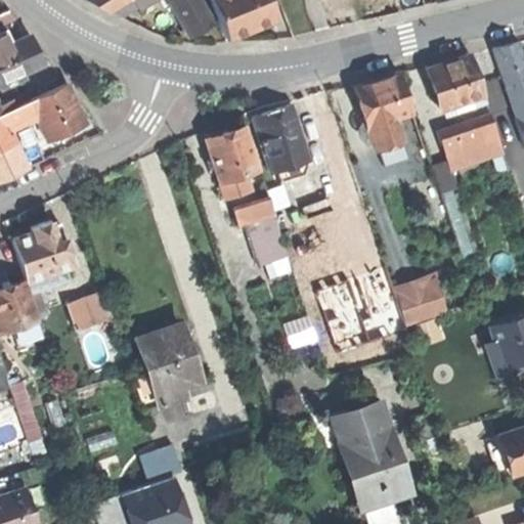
[(92,0),(97,3),(112,11),(128,0),(92,0)]
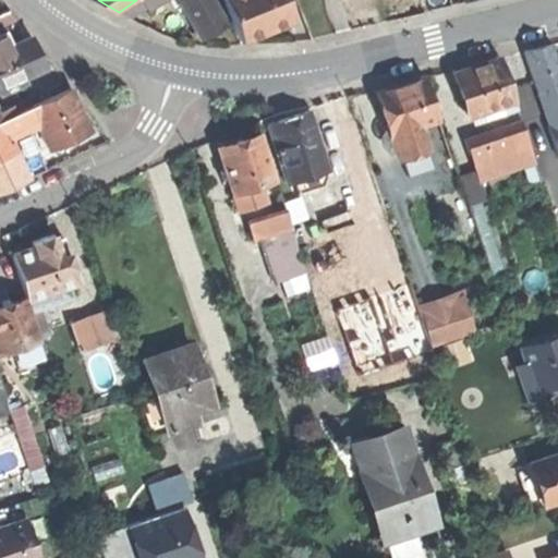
[(181,0),(189,14),(203,38),(228,23),(215,0),(181,0)]
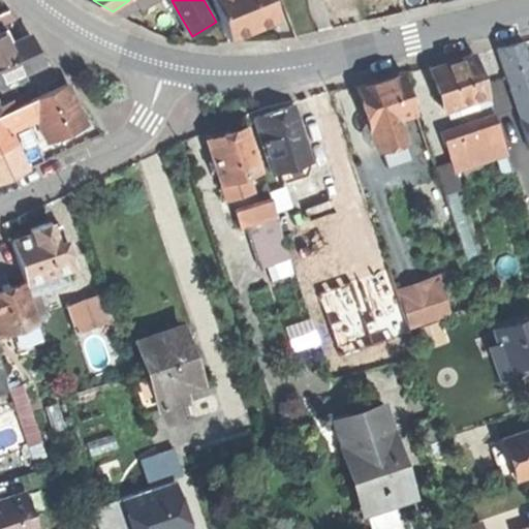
[(213,0),(228,35),(252,26),(275,16),(268,0),(213,0)]
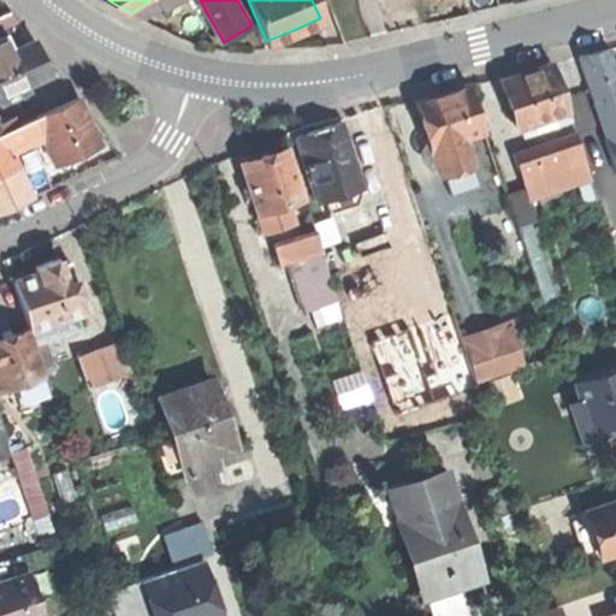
[(0,24),(13,19),(10,11),(0,15),(0,24)]
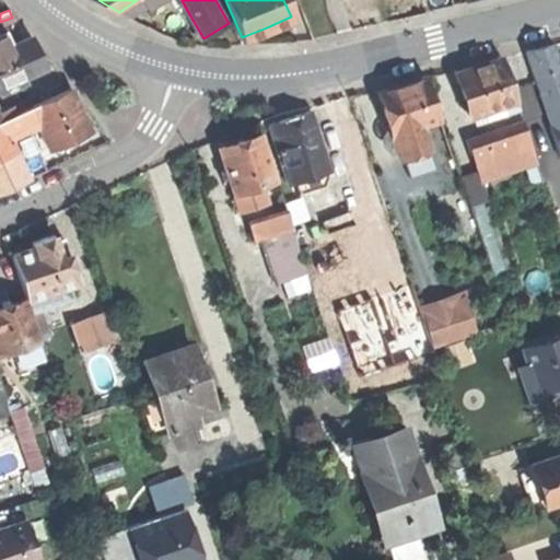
[(0,41),(0,55),(14,49),(9,37),(0,41)]
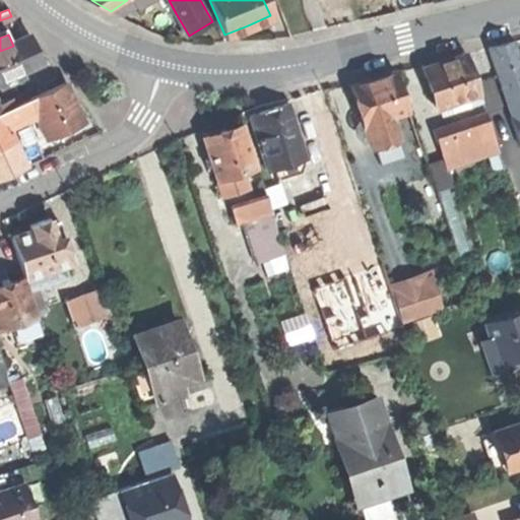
[(0,51),(0,84),(4,83),(24,74),(46,65),(39,50),(34,37),(13,46),(0,51)]
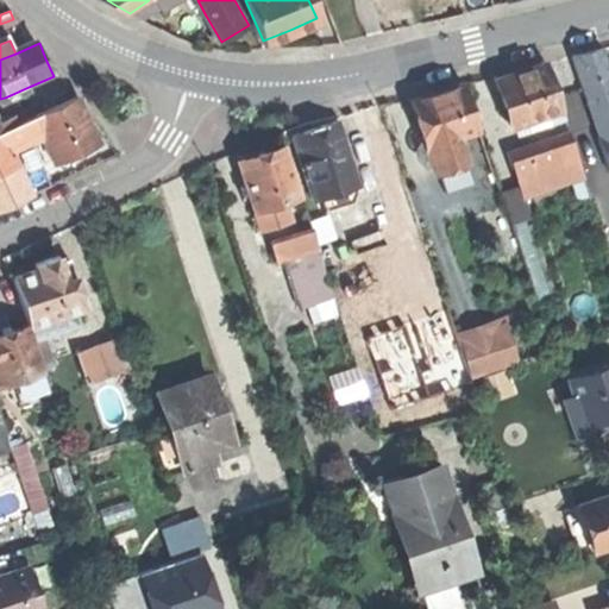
[(589,51),(573,56),(601,136),(608,132),(608,64),(603,46),(589,51)]
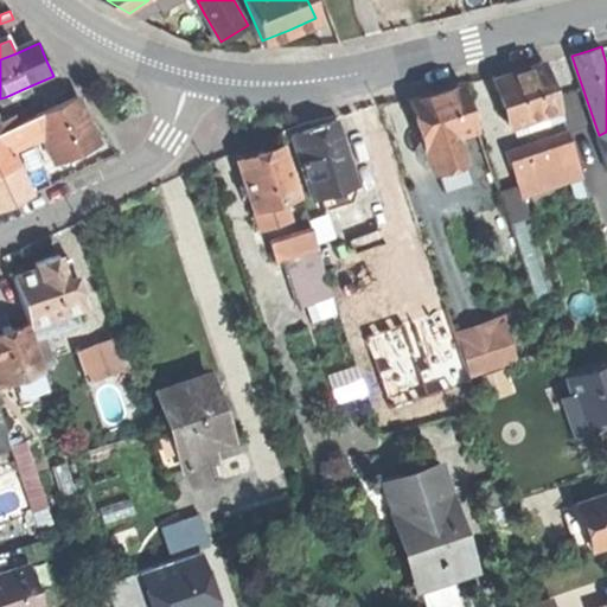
[(518,71),(494,78),(510,123),(526,117),(544,112),(561,106),(545,62),(518,71)]
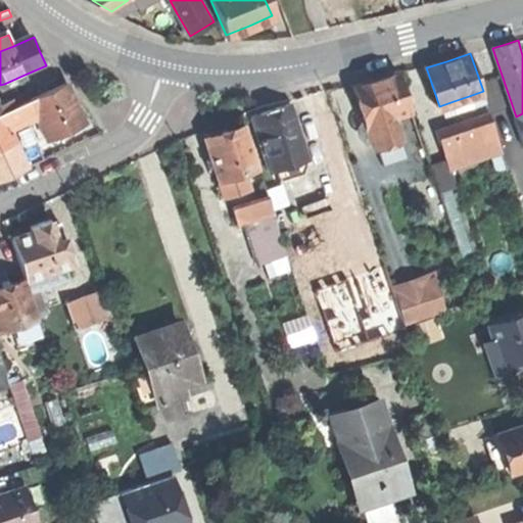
[(373,80),(354,86),(368,125),(395,115),(412,109),(399,72),(373,80)]
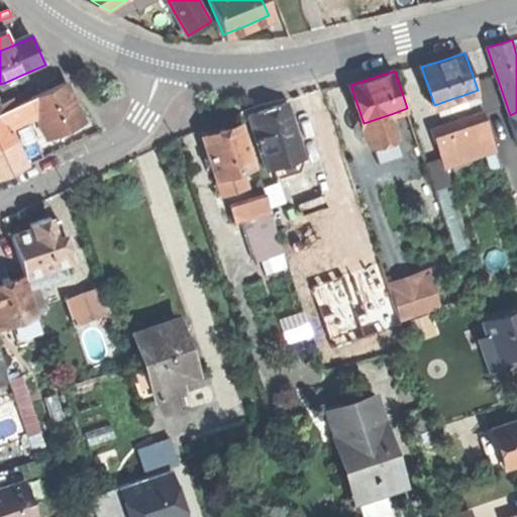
[(26,79),(24,74),(4,83),(6,88),(26,79)]
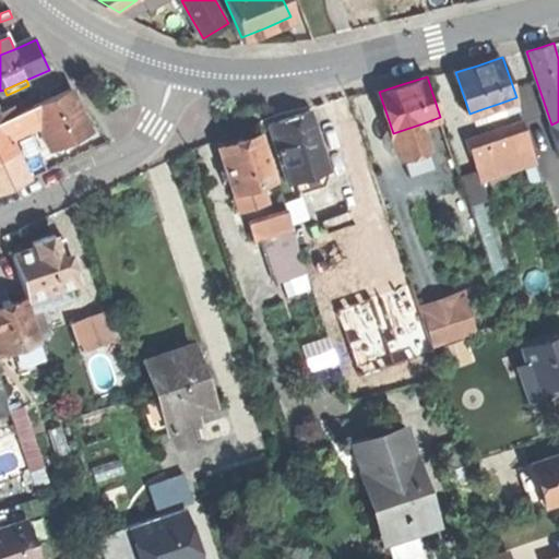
[(36,108),(52,147),(70,140),(93,131),(75,92),(36,108)]
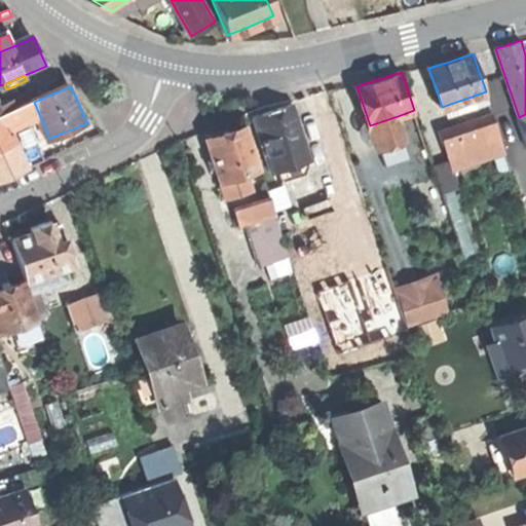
[(15,103),(17,109),(26,106),(34,102),(31,97),(15,103)]
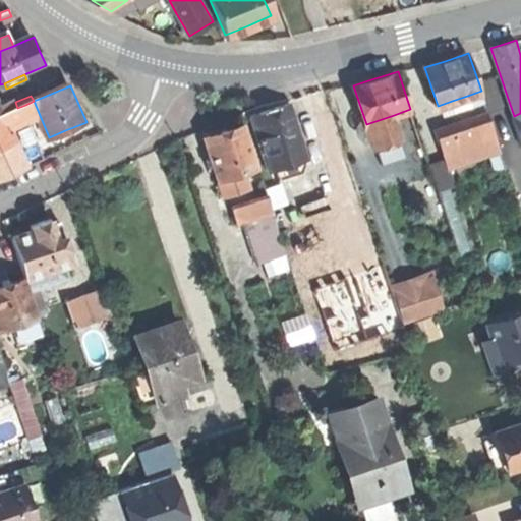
[(470,104),(467,96),(452,101),(455,109),(470,104)]
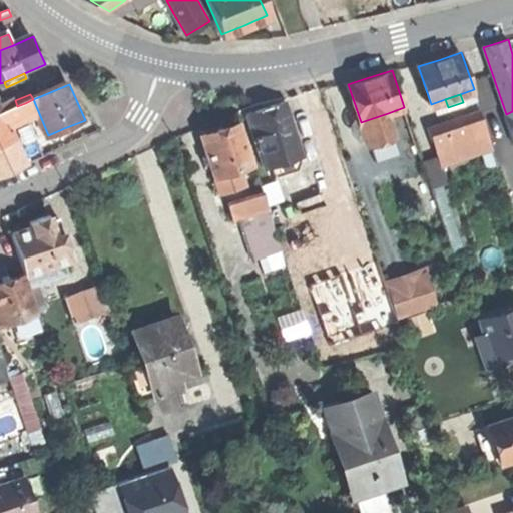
[(41,139),(48,135),(33,99),(25,103),(29,111),(41,139)]
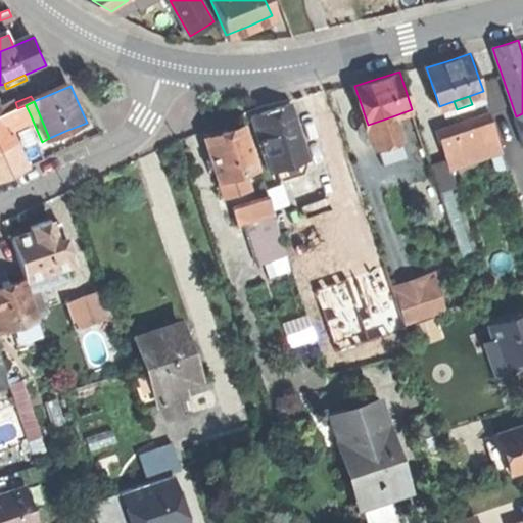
[(276,108),(267,111),(284,165),(310,157),(291,103),(276,108)]
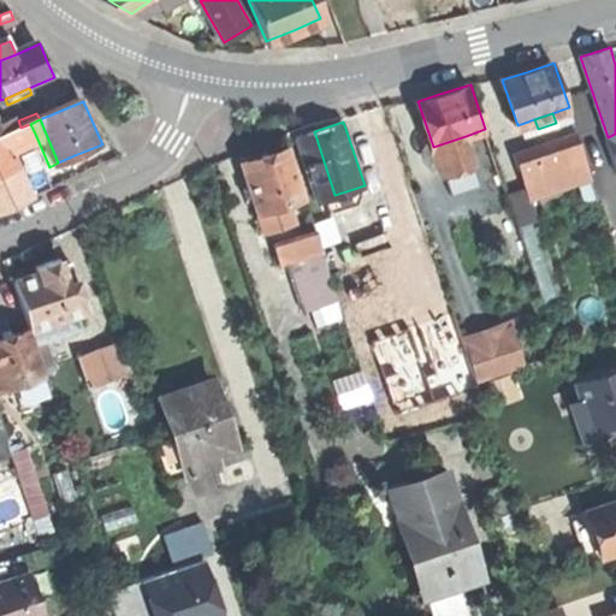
[(11,144),(35,134),(30,124),(21,128),(6,134),(11,144)]
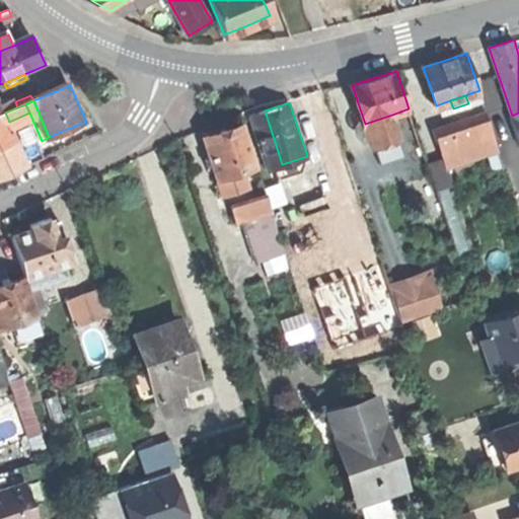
[(486,109),(433,128),(438,143),(452,138),(491,125),(486,109)]
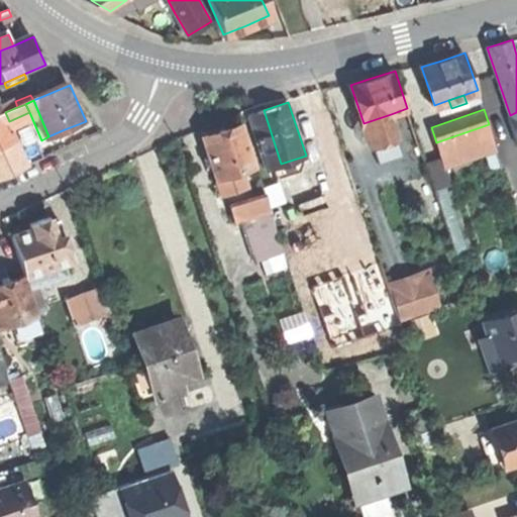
[(268,168),(281,164),(264,110),(249,115),(268,168)]
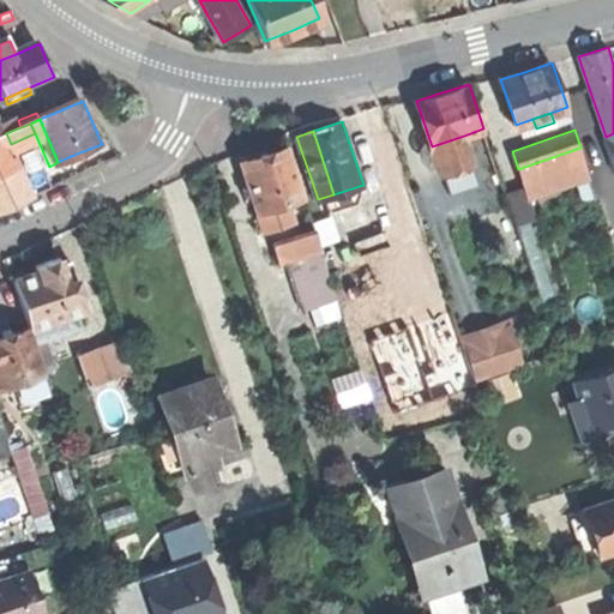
[(0,161),(16,155),(11,144),(6,133),(2,136),(0,136),(0,161)]
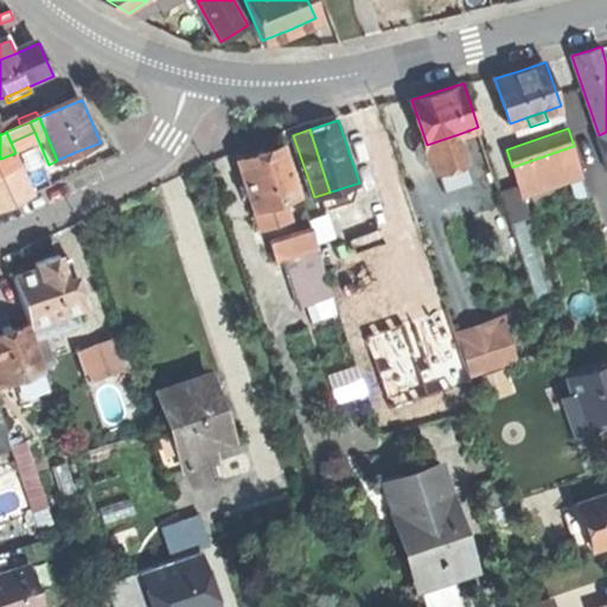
[(467,160),(459,134),(427,145),(435,171),(467,160)]
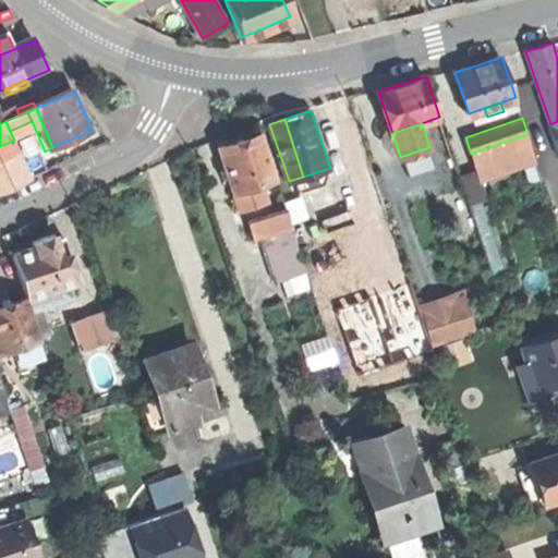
[(233,193),(275,179),(259,132),(237,140),(218,146),(233,193)]
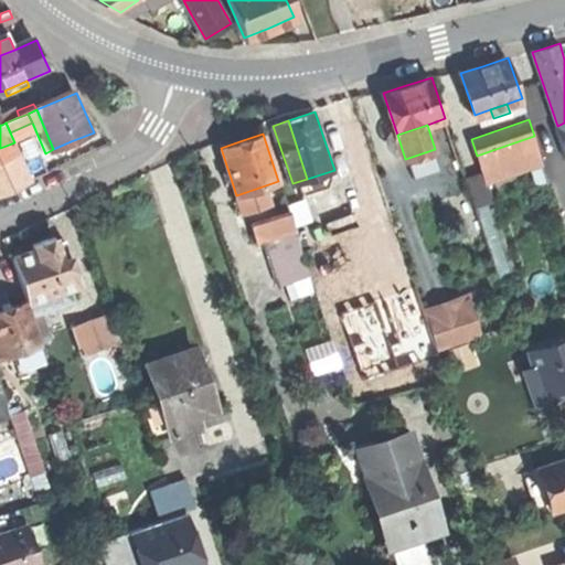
[(544,162),(534,136),(492,150),(501,178),(544,162)]
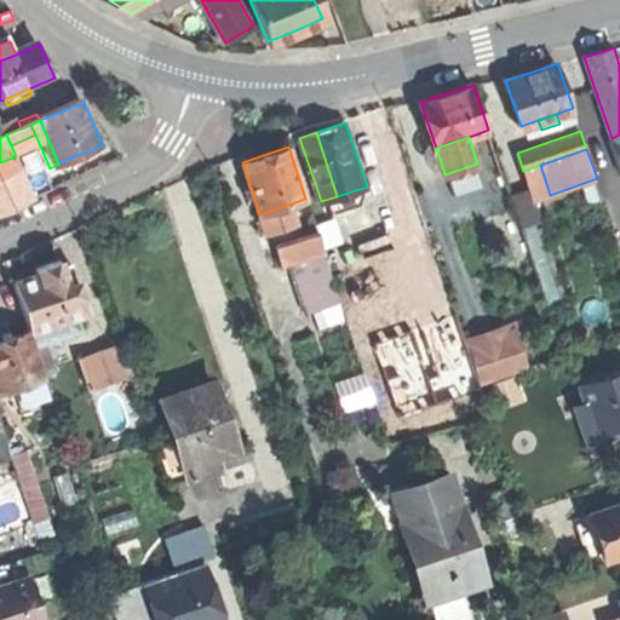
[(21,154),(16,156),(23,173),(28,171),(21,154)]
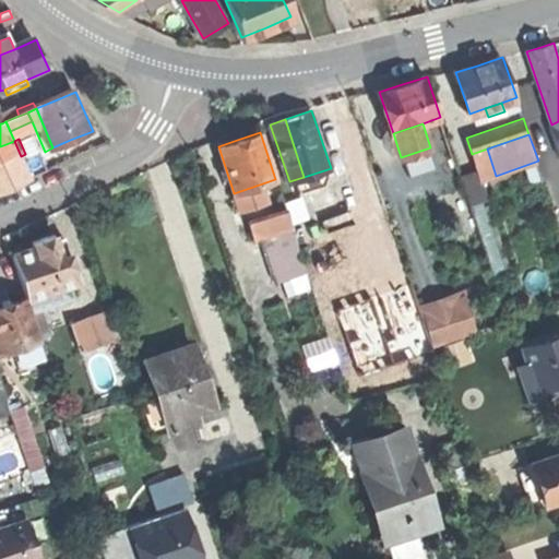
[(21,156),(14,141),(0,146),(0,155),(1,158),(3,164),(21,156)]
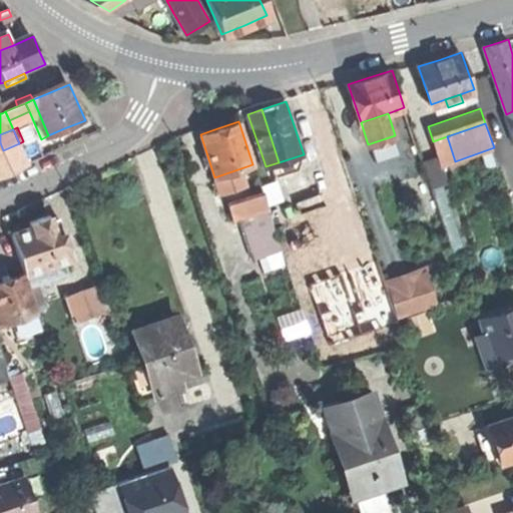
[(455,161),(447,136),(433,141),(438,156),(442,165),(455,161)]
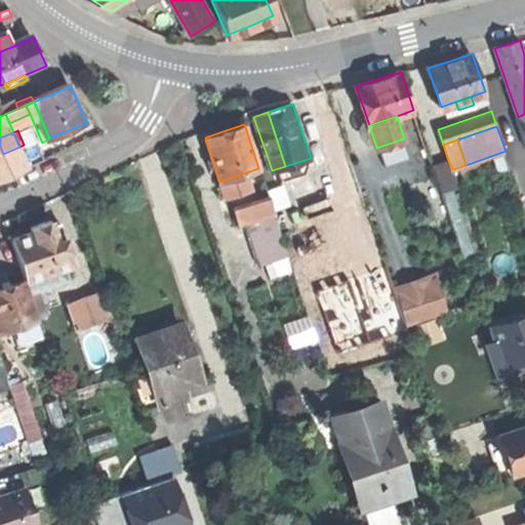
[(0,182),(29,169),(19,147),(3,154),(1,149),(0,149),(0,182)]
